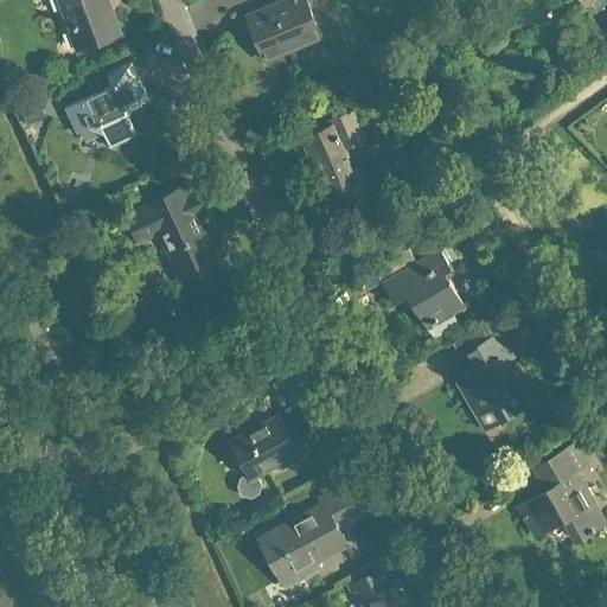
[(119,34),(106,0),(58,0),(77,49),(119,34)]
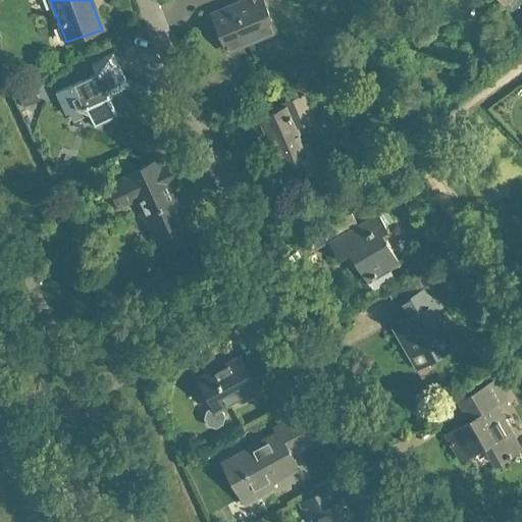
[(275,32),(262,0),(244,0),(211,13),(227,52),(275,32)]
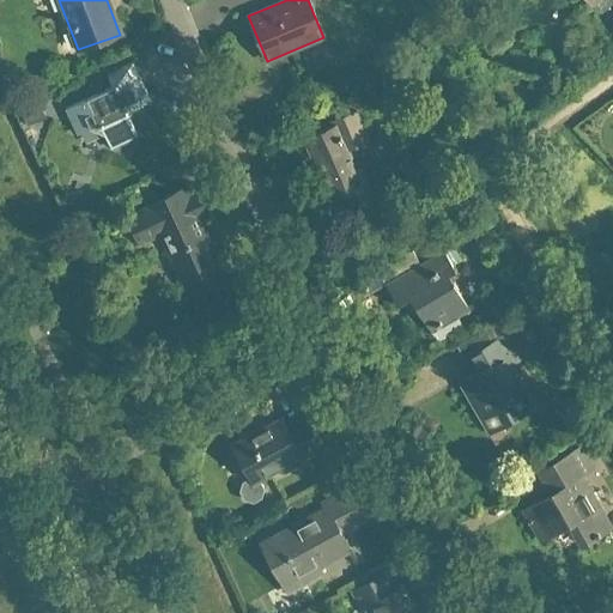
[(137,137),(126,114),(143,105),(143,104),(141,105),(138,98),(147,95),(133,64),(107,76),(113,87),(66,109),(78,135),(96,127),(102,129),(110,149),(137,137)]
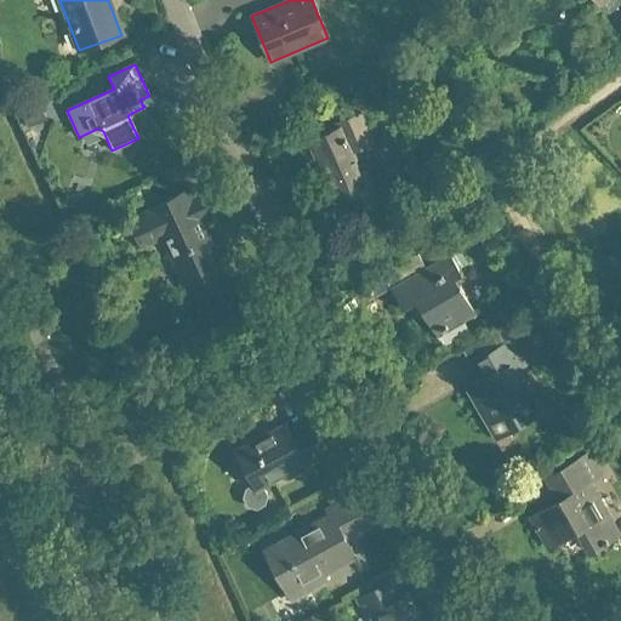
[(39,103),(20,112),(27,127),(46,119),(39,103)]
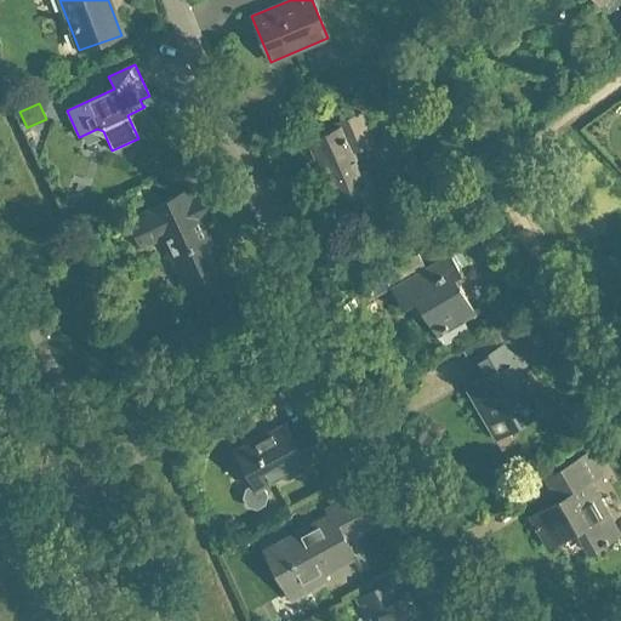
[(359,172),(351,153),(371,143),(372,147),(374,147),(359,113),(363,112),(362,110),(334,123),(336,126),(307,140),(317,160),(319,159),(331,184),(325,187),(332,203),(329,204),(330,205),(348,197),(357,216),(380,206),(364,170),(359,172)]
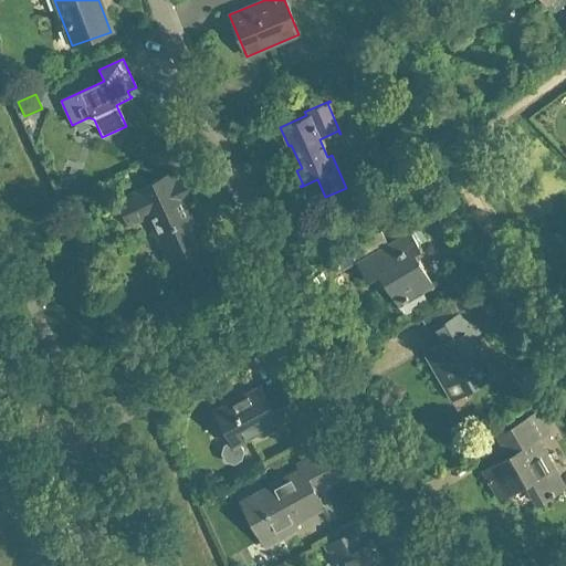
[(211,260),(184,200),(190,197),(182,179),(175,182),(171,174),(144,187),(138,175),(130,179),(136,192),(117,201),(128,224),(148,216),(168,261),(202,244),(210,261),(211,260)]
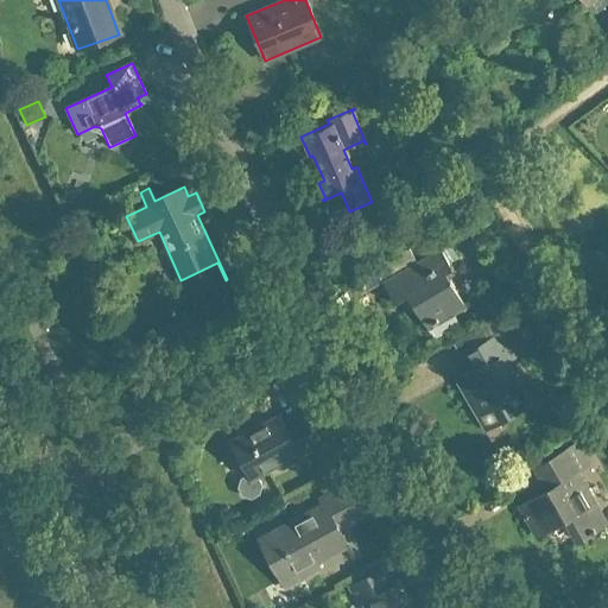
[(462,305),(444,273),(451,270),(439,249),(417,263),(409,249),(374,270),(393,303),(406,296),(434,341),(435,341),(428,328),(463,308),(473,302),(472,301),(462,305)]
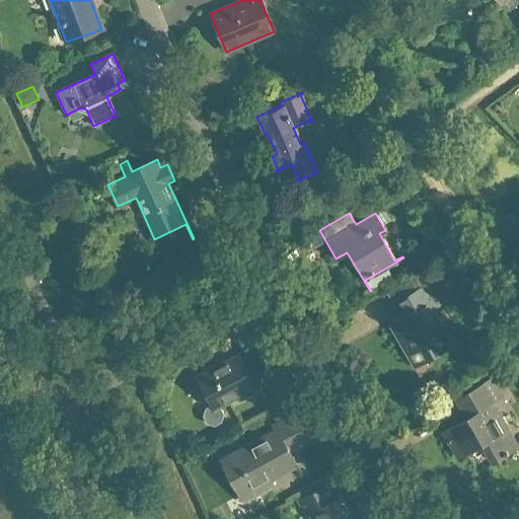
[(450,342),(431,309),(438,305),(425,284),(399,298),(393,302),(394,303),(399,300),(406,312),(388,323),(413,366),(451,345),(450,342)]
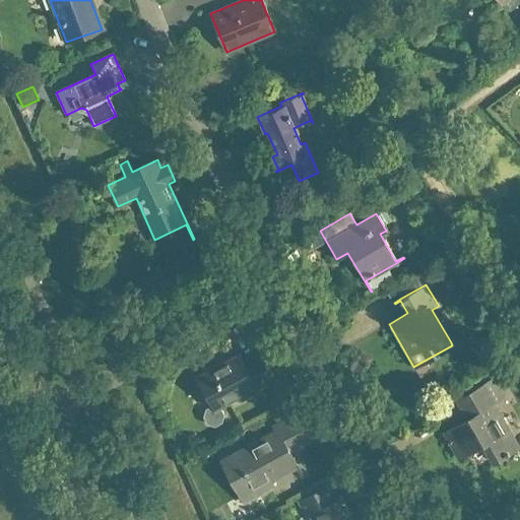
[(270,383),(275,381),(259,350),(241,361),(238,354),(196,377),(211,405),(205,409),(203,417),(207,425),(214,427),(221,423),(224,414),(220,407),(244,394),(245,397),(254,392),(253,392),(270,383)]
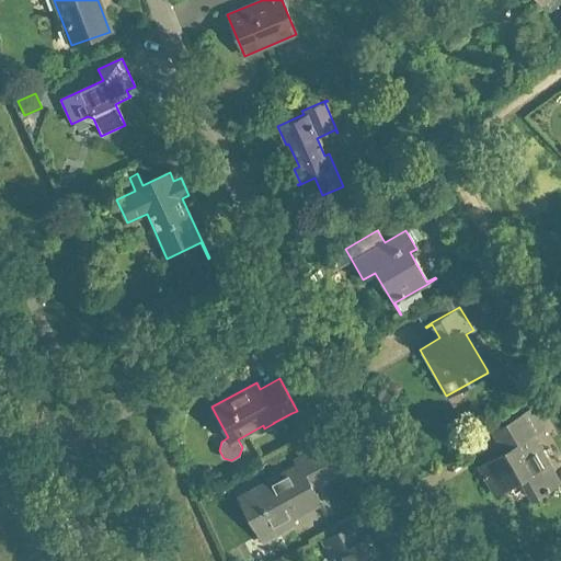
[(544,460),(531,438),(545,431),(544,430),(540,432),(529,412),(533,410),(533,409),(493,432),(493,433),(500,430),(511,448),(478,468),(493,495),(511,485),(515,493),(525,488),(531,500),(558,484),(544,460)]
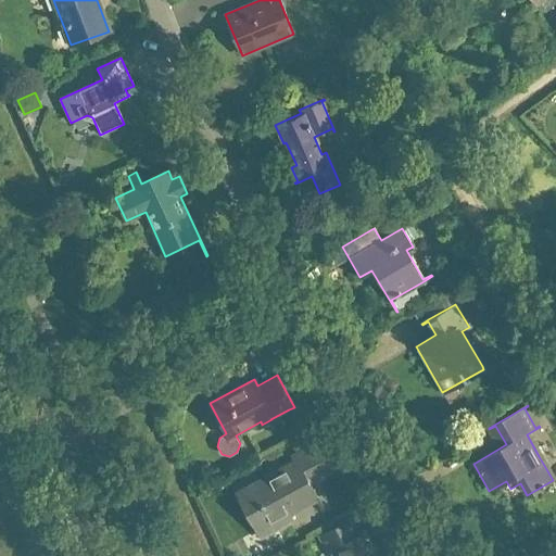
[(316,497),(308,483),(332,470),(317,442),(292,456),(294,460),(236,492),(260,536),(276,528),(276,527),(289,519),(290,520),(291,520),(287,513),(316,497)]
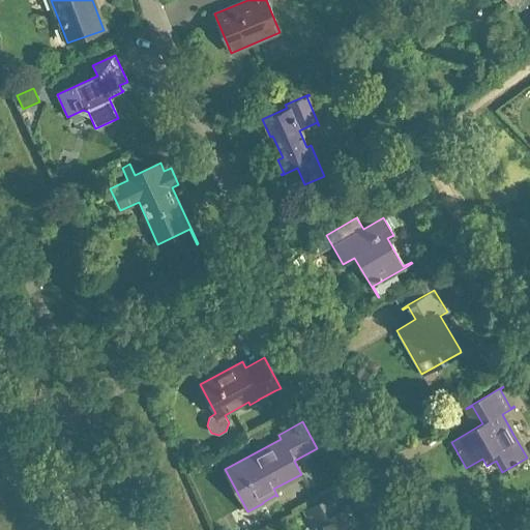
[(362,529),(361,528),(358,529),(346,505),(337,509),(330,496),(302,511),(308,523),(312,529),(320,529),(322,529),(362,529)]
